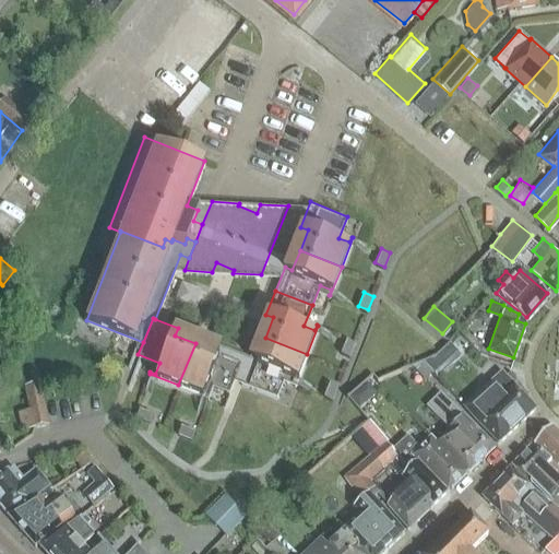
[(349,354),(356,340),(346,336),(341,350),(349,354)]
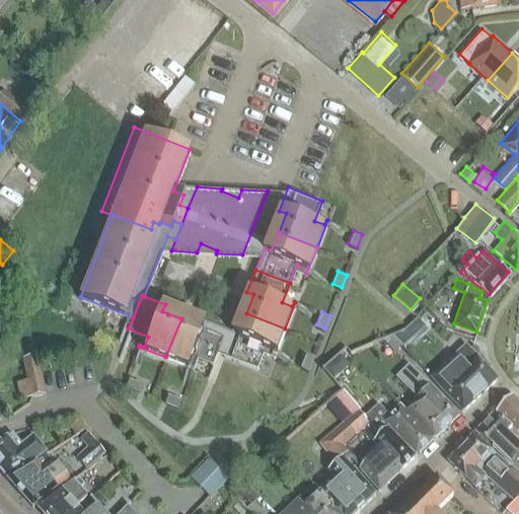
[(406,345),(429,322),(418,311),(395,333),(406,345)]
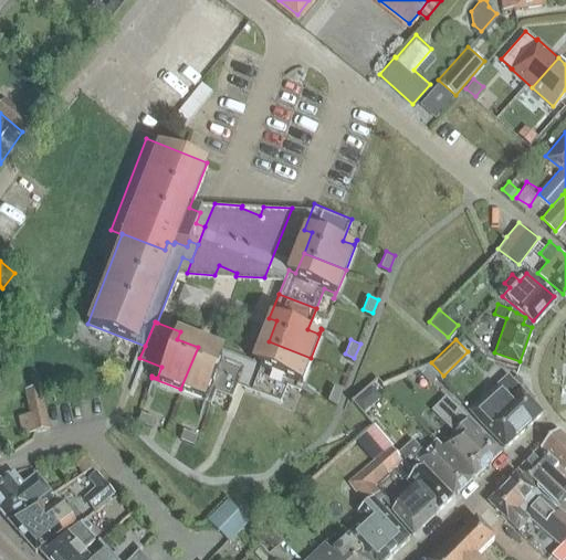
[(299,388),(311,358),(269,341),(260,361),(253,359),(243,384),(280,399),(289,377),(300,381),(297,387),(299,388)]
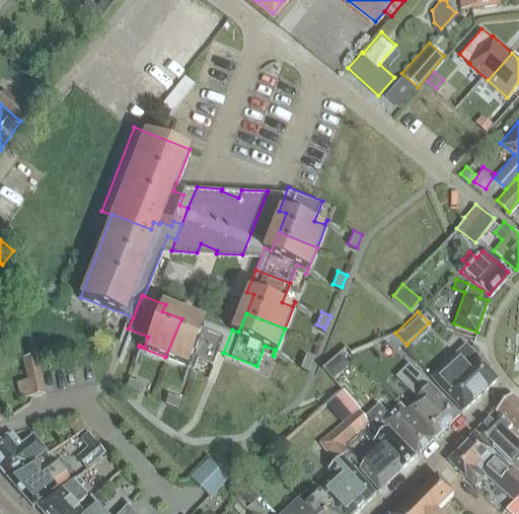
[(212,363),(226,328),(203,319),(200,326),(181,318),(165,357),(192,368),(193,366),(188,364),(192,355),(212,363)]
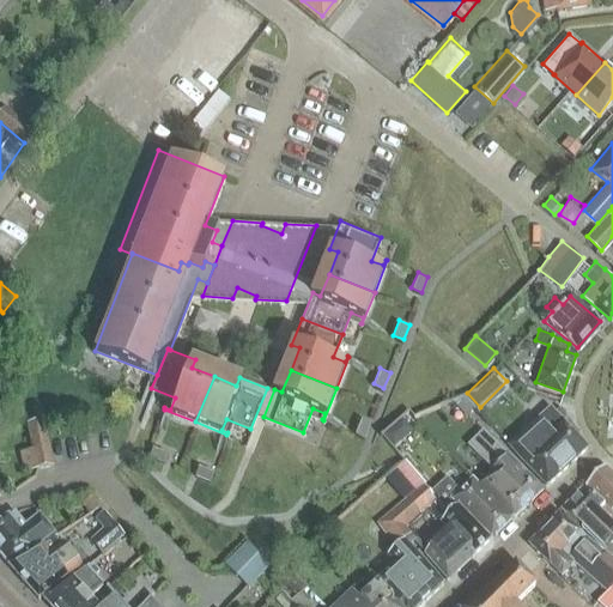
[(453,398),(468,413),(475,406),(463,393),(453,398)]
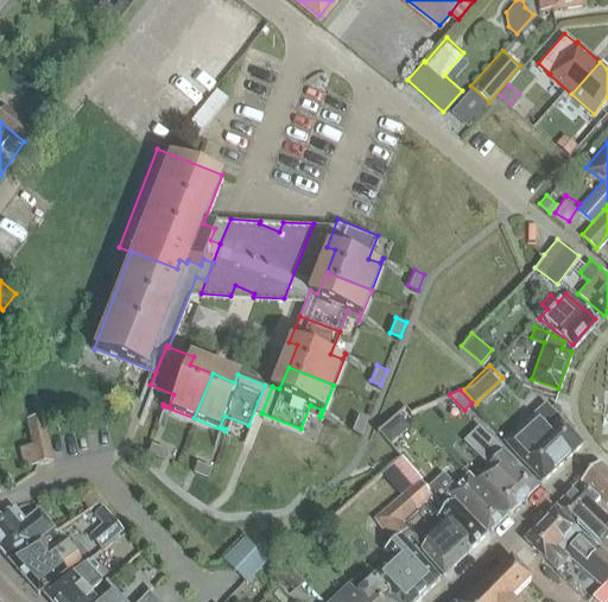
[(542,479),(582,439),(545,400),(504,438),(542,479)]
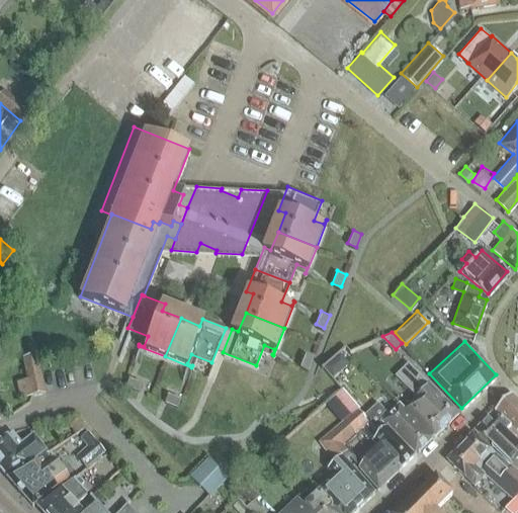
[(19,395),(45,390),(37,351),(21,355),(26,376),(16,378),(19,395)]
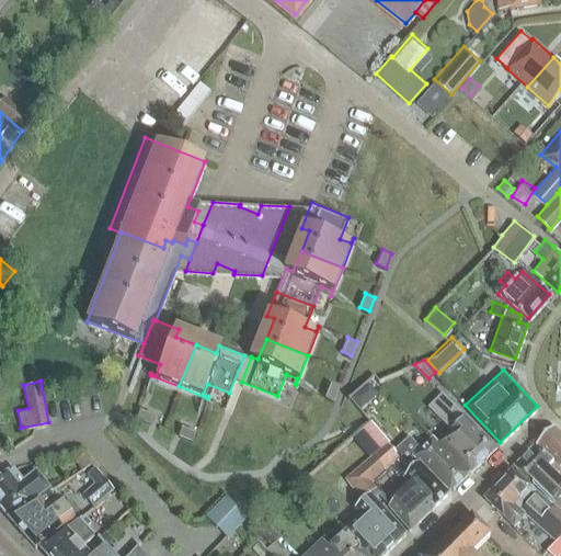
[(334,399),(340,385),(330,381),(324,395),(334,399)]
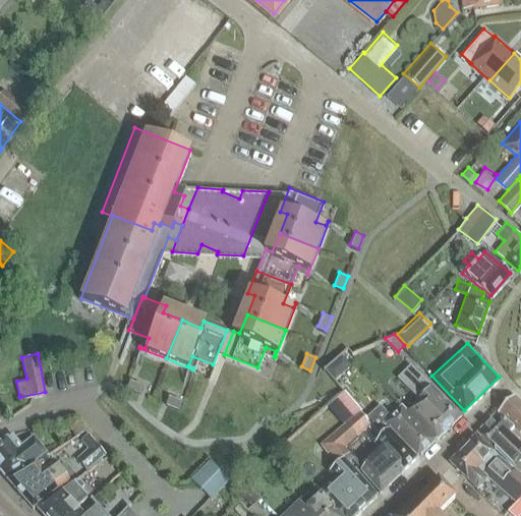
[(421,422),(422,421),(436,437),(461,412),(409,361),(395,376),(418,398),(408,407),(407,408),(421,422)]
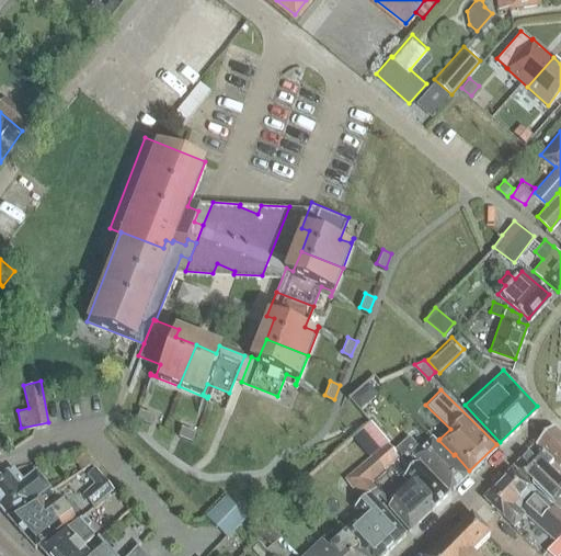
[(149,421),(153,412),(139,407),(136,416),(149,421)]
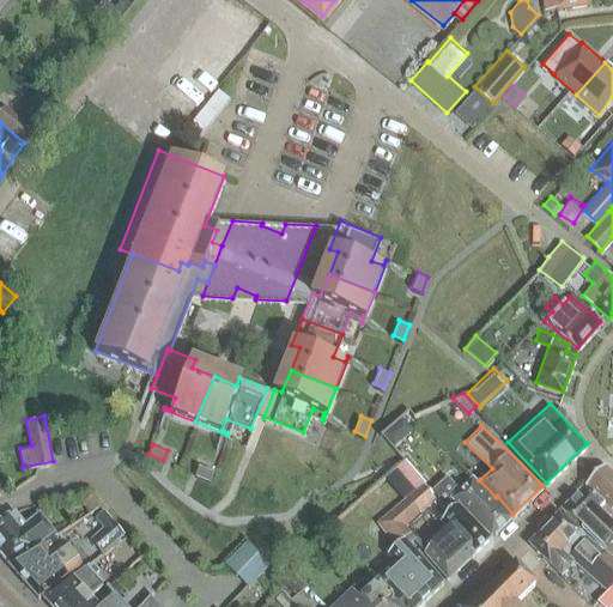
[(479,480),(480,479),(474,473),(461,486),(454,479),(451,481),(445,474),(431,487),(424,480),(425,480),(406,456),(396,465),(416,487),(407,496),(418,509),(434,496),(443,507),(451,498),(456,503),(489,536),(513,514),(496,497),(479,480)]
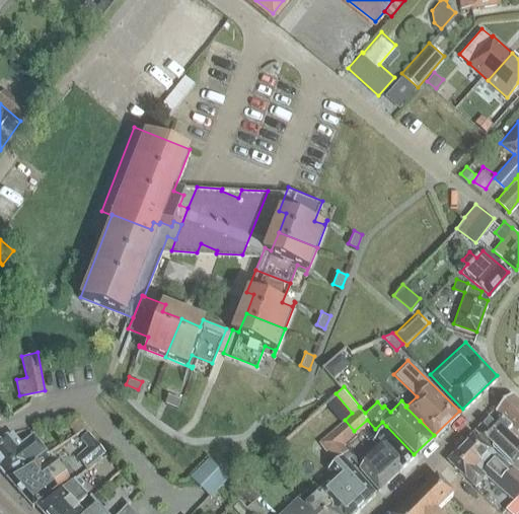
[(508,432),(518,442),(518,397),(511,390),(493,411),(512,428),(508,432)]
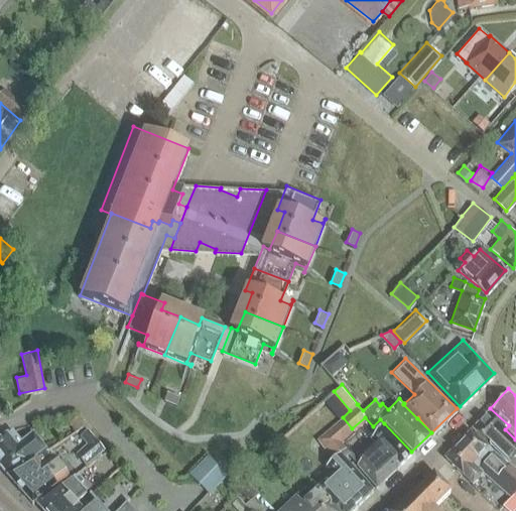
[(176,403),(180,395),(167,390),(163,398),(176,403)]
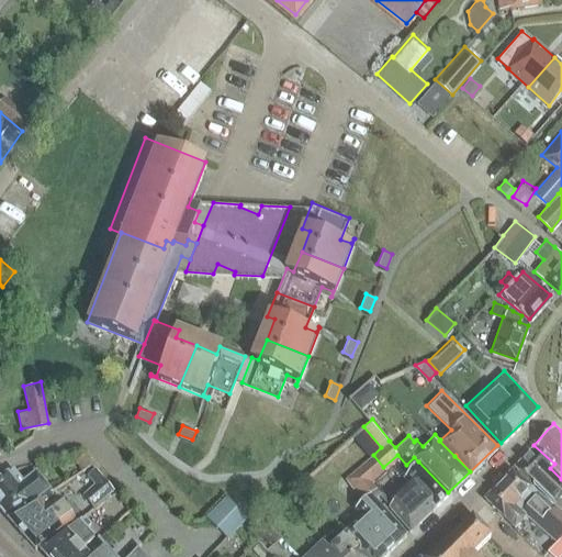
[(552,500),(561,490),(561,479),(550,468),(554,464),(534,445),(514,465),(537,487),(552,500)]
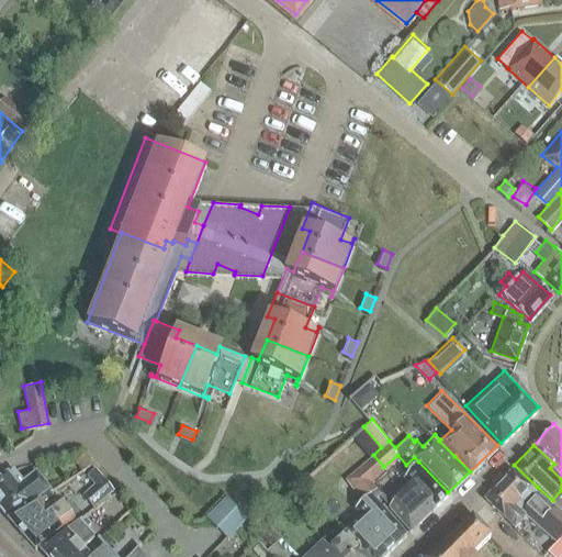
[(80,469),(91,463),(83,450),(74,457),(80,469)]
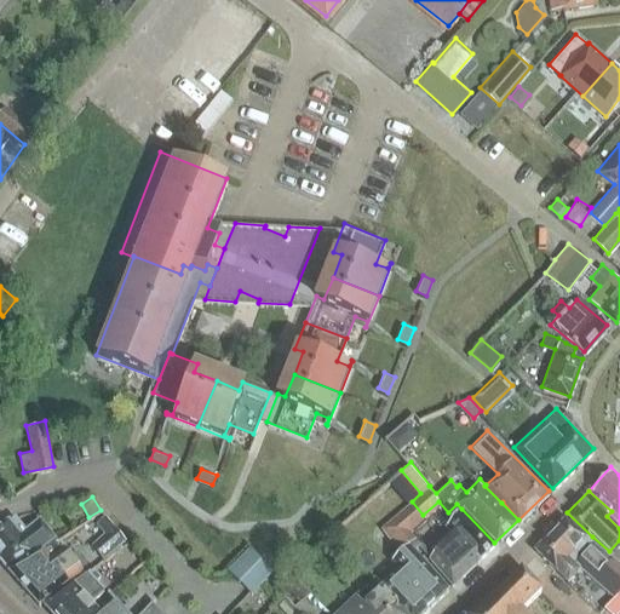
[(408,528),(423,515),(412,501),(383,527),(400,550),(391,558),(397,566),(378,584),(406,613),(418,613),(447,587),(411,547),(419,540),(408,528)]
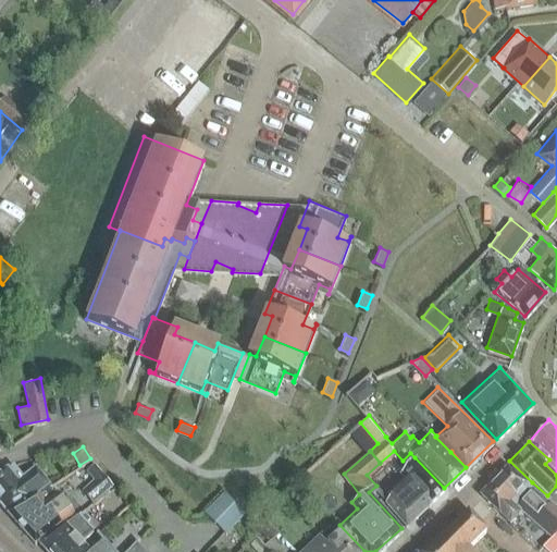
[(406,524),(444,488),(415,457),(400,471),(408,479),(385,500),(406,524)]
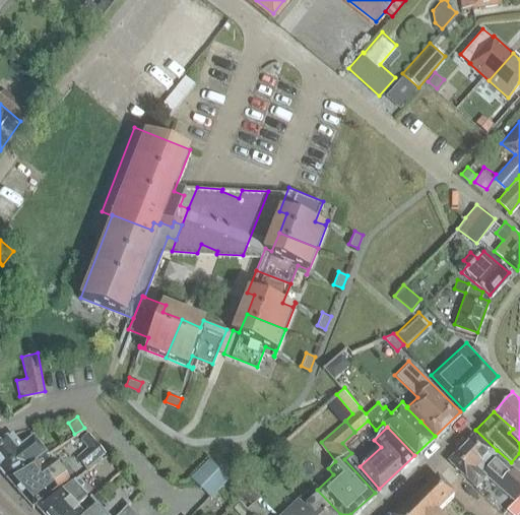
[(86,467),(106,450),(88,430),(79,437),(86,445),(75,454),(86,467)]
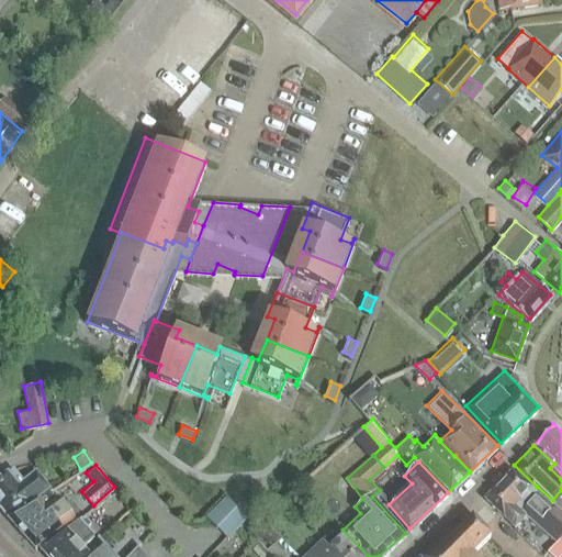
[(0,507),(7,515),(33,499),(32,498),(49,486),(36,468),(23,479),(13,467),(9,470),(8,469),(0,472),(0,507)]
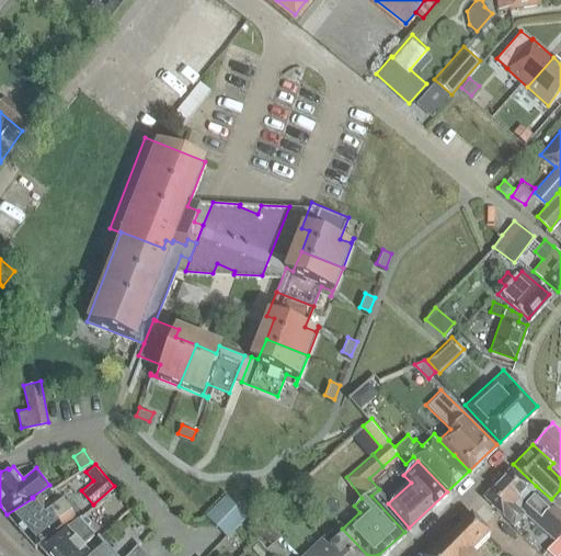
[(554,539),(560,532),(560,510),(511,466),(483,496),(513,524),(526,511),(554,539)]
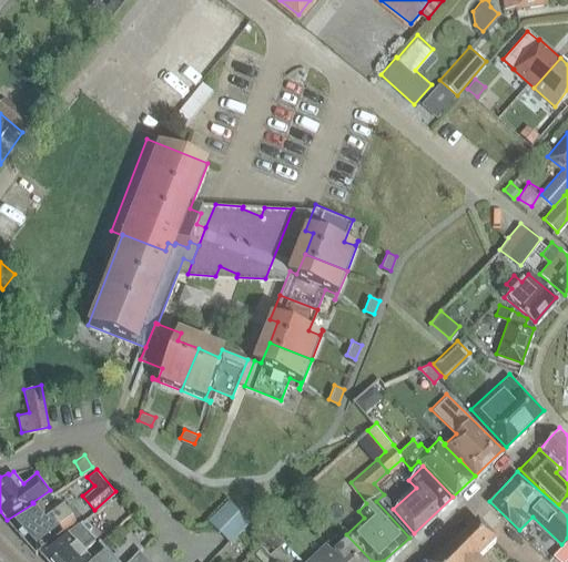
[(33,503),(7,520),(34,551),(74,521),(51,490),(33,503)]
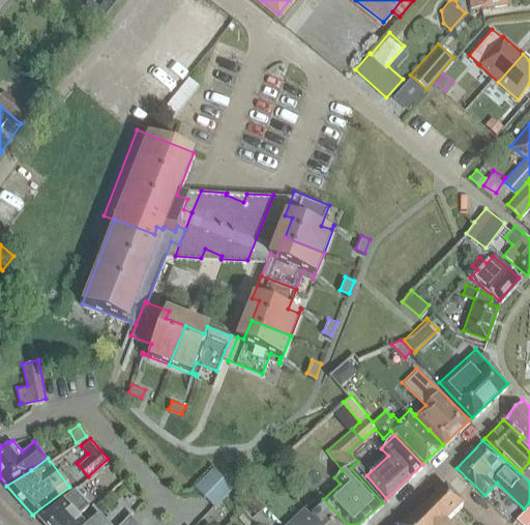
[(215,505),(234,486),(213,465),(194,486),(215,505)]
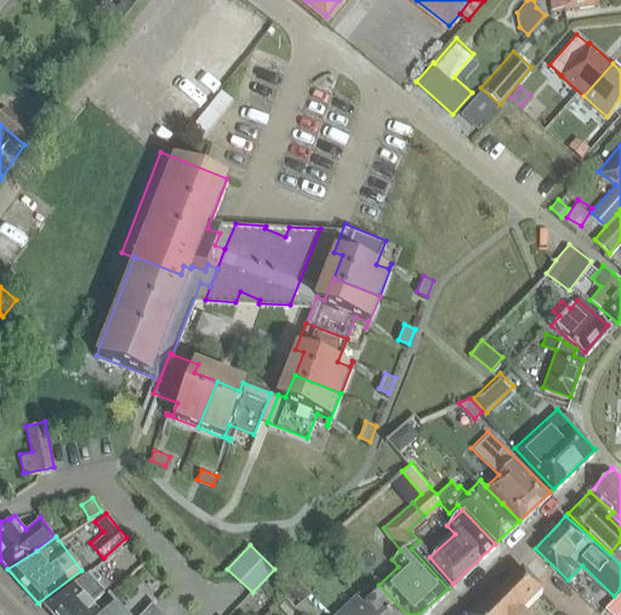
[(493,594),(512,614),(529,614),(522,608),(542,588),(522,567),(493,594)]
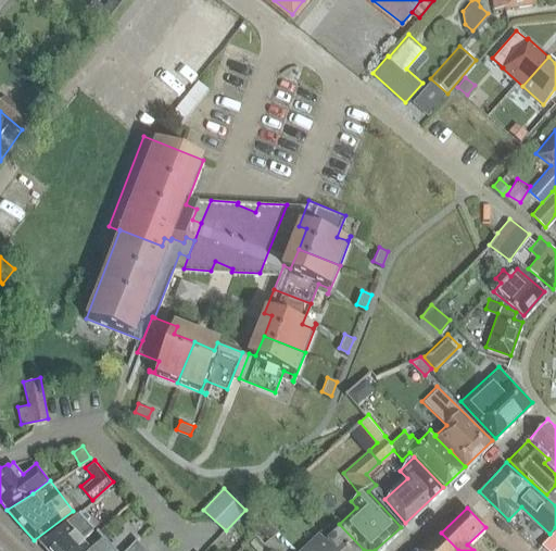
[(88,550),(102,539),(101,538),(91,547),(83,537),(92,528),(76,510),(38,539),(48,550),(88,550)]
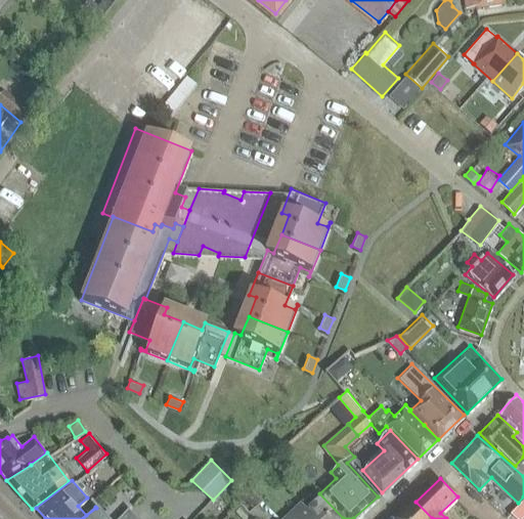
[(257,518),(269,518),(270,518),(257,504),(263,499),(247,480),(233,492),(243,503),(254,515),(257,518)]
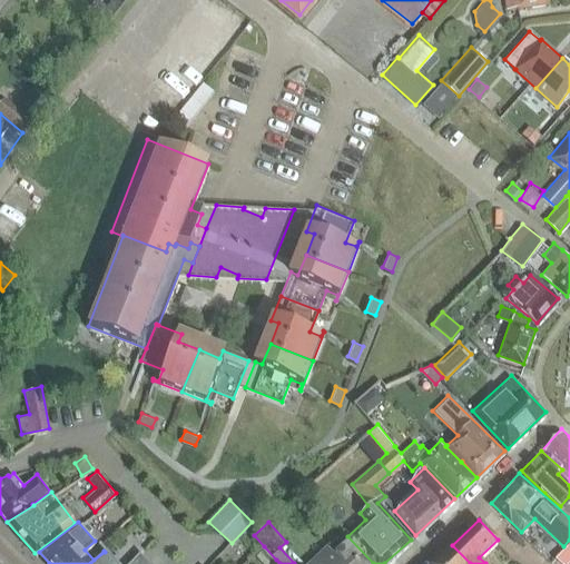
[(373,563),(347,536),(343,531),(307,563),(373,563)]
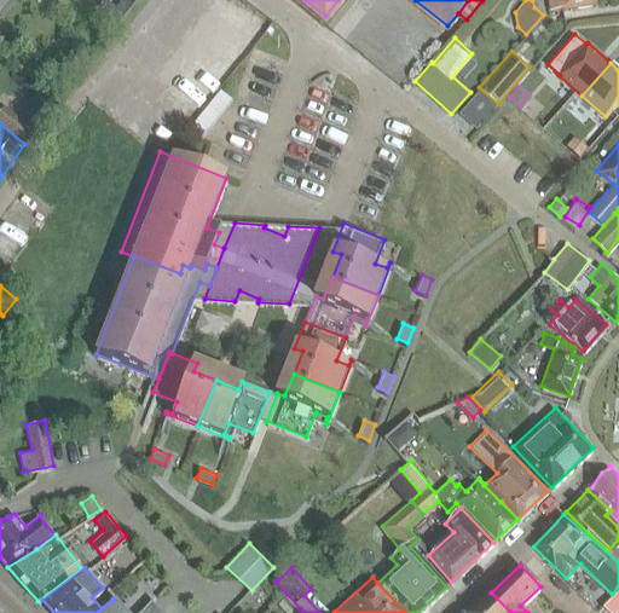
[(618,587),(612,594),(601,606),(608,612),(614,612),(618,608),(618,587)]
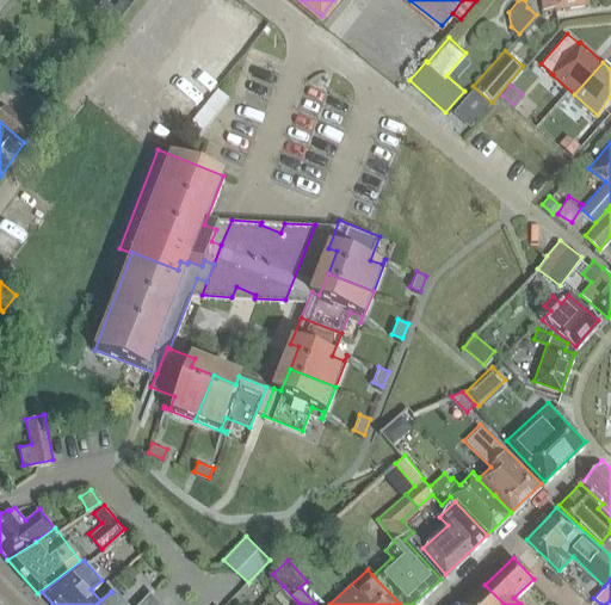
[(504,604),(485,585),(464,604),(504,604)]
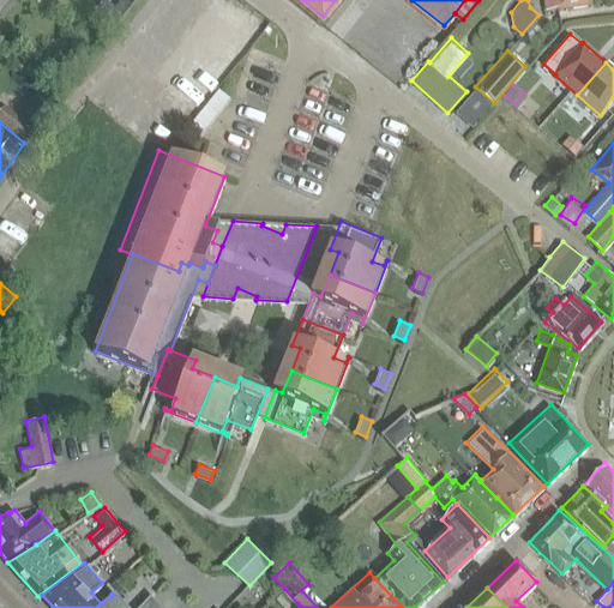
[(163,607),(151,596),(152,594),(151,593),(136,607),(130,607),(114,591),(112,594),(113,595),(97,607),(163,607)]
